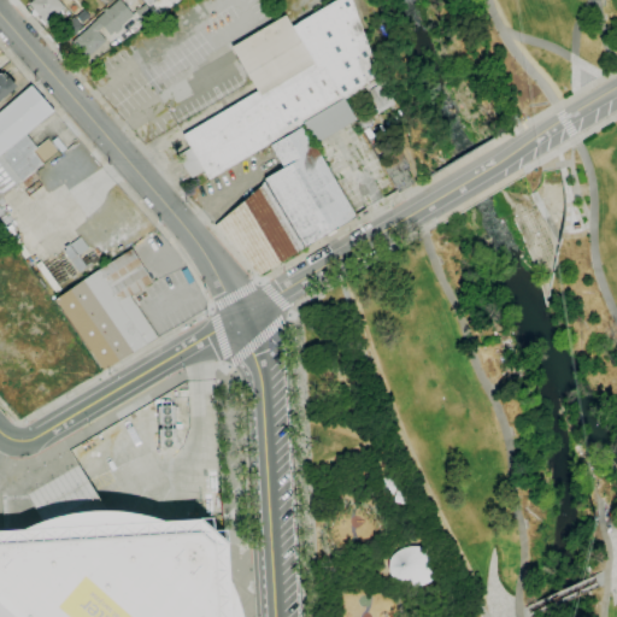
[(46,25),(40,18),(40,17),(29,4),(33,0),(58,0),(64,7),(52,18),(53,19),(46,25)]
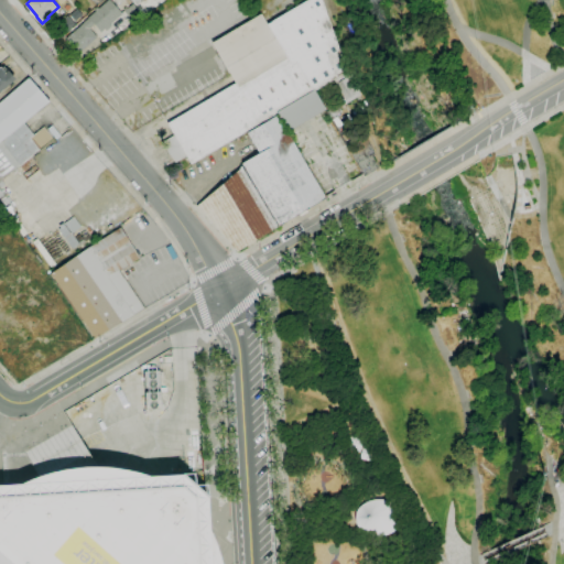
[(79,53),(65,38),(95,11),(94,9),(97,7),(98,9),(107,0),(109,0),(121,13),(109,24),(111,26),(106,31),(104,29),(100,32),(93,24),(90,26),(91,28),(89,29),(97,38),(79,53)]
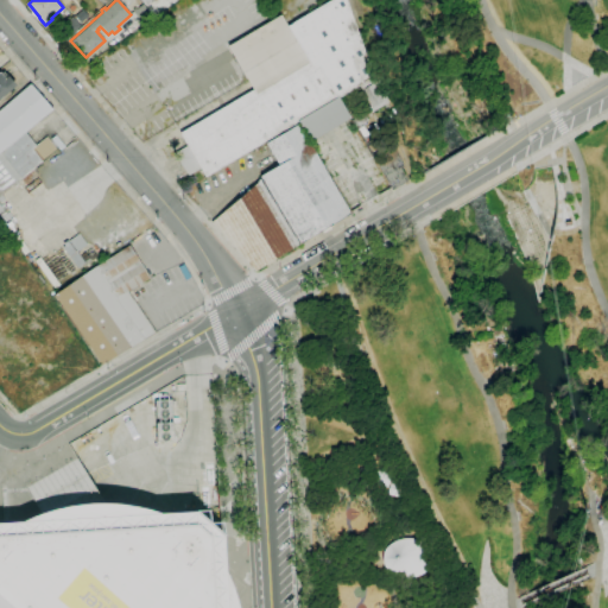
[(297,122),(206,177),(201,169),(188,176),(175,153),(188,146),(179,133),(253,89),(228,46),(282,14),(287,26),(330,0),(346,0),(373,77),(339,97),(337,97),(296,121),(297,122)]
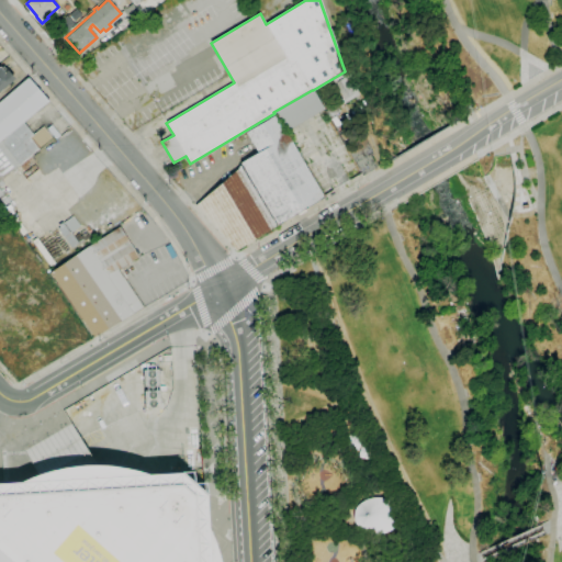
[(132,23),(123,11),(133,4),(142,15),(132,23)]
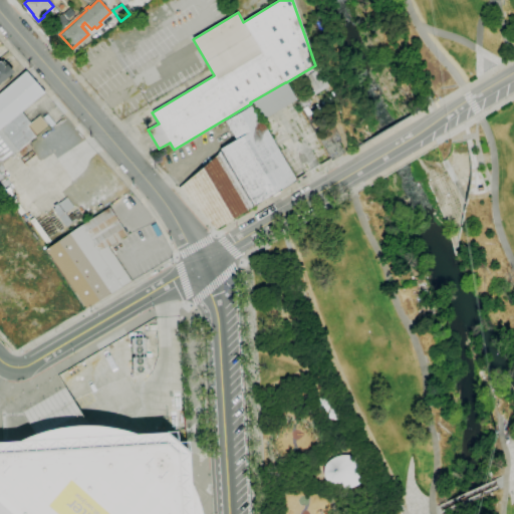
[(68,19),(63,13),(70,8),(75,13),(68,19)]
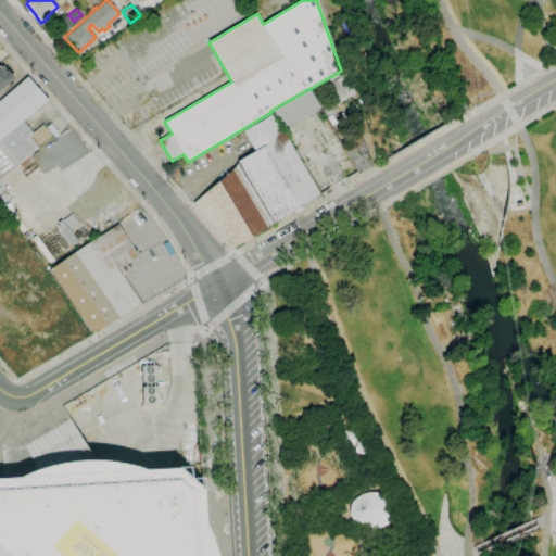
[(64,33),(58,25),(68,16),(75,24),(64,33)]
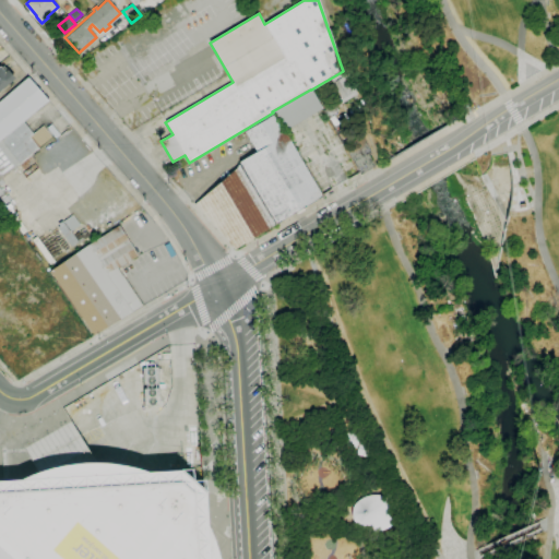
[(0,90),(0,67),(1,68),(4,66),(10,72),(9,73),(14,79),(0,90)]
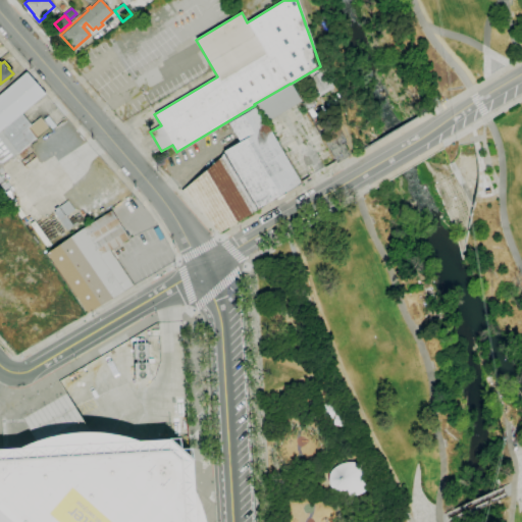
[(317,97),(307,80),(324,69),(334,87),(317,97)]
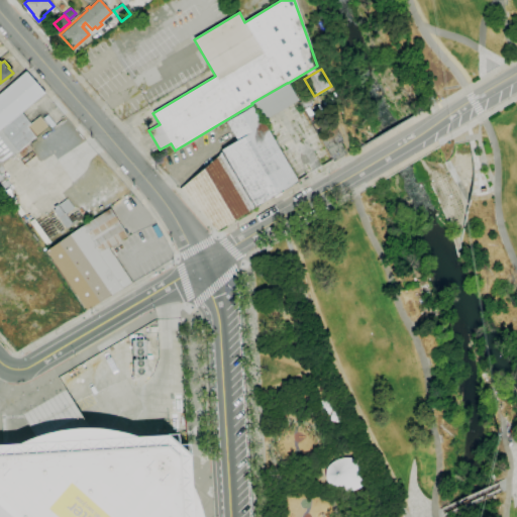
[(0,167),(0,93),(26,72),(44,93),(21,113),(30,124),(39,116),(47,126),(28,143),(33,148),(22,158),(18,151),(0,167)]
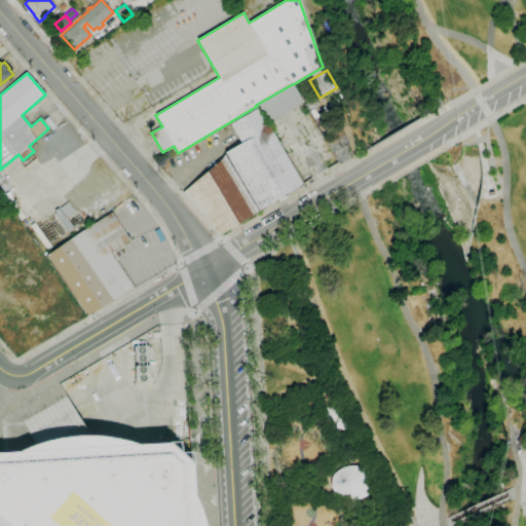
[(293,84),(303,103),(267,123),(258,108),(257,106),(256,105),(292,84),(293,84)]
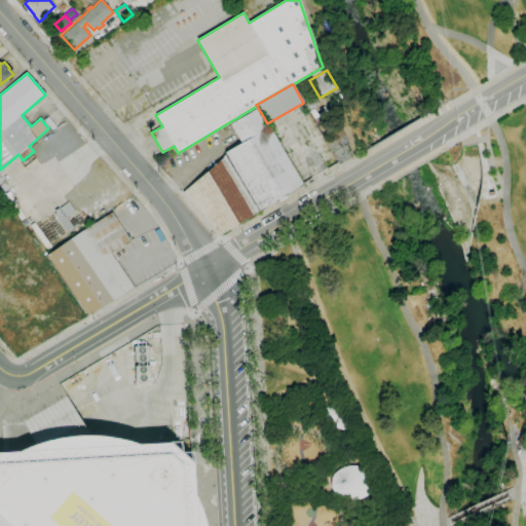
[(267,123),(303,185),(259,211),(225,153),(241,143),(230,124),(258,108),(267,123)]
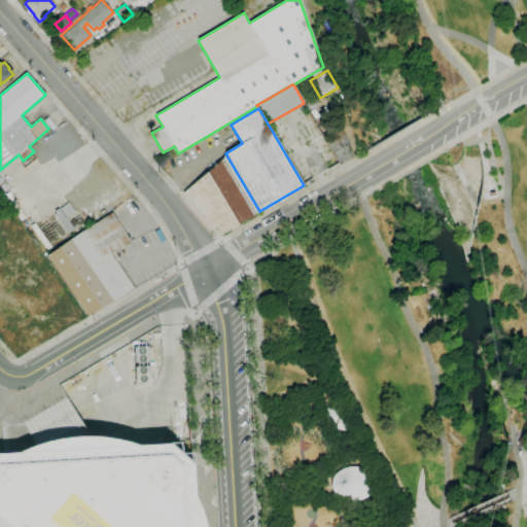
[(259,211),(220,235),(183,192),(222,159),(225,153),(259,211)]
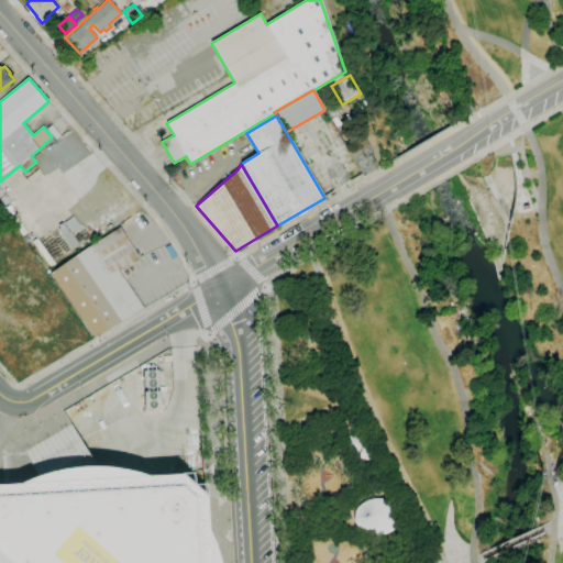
[(72,249),(56,227),(63,222),(64,223),(74,216),(80,227),(70,233),(78,244),(72,249)]
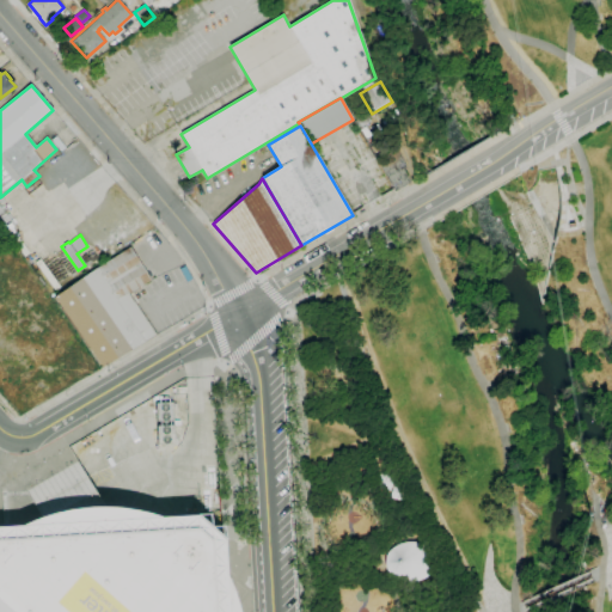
[(102,367),(54,298),(98,268),(130,246),(151,280),(128,294),(157,335),(102,367)]
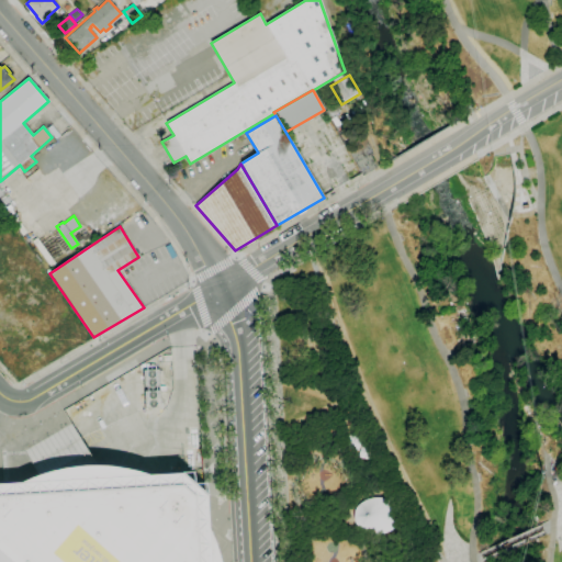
[(51,267),(32,240),(36,237),(55,263),(51,267)]
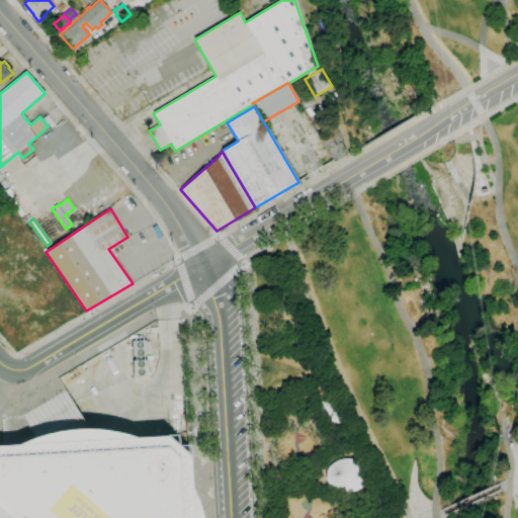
[(165,436),(188,457),(190,489),(192,494),(194,499),(196,504),(198,509),(199,514),(200,517),(0,517),(0,445),(18,445),(23,443),(27,440),(32,439),(23,416),(66,390),(88,429),(93,430),(99,430),(104,431),(109,431),(114,432),(117,433),(122,434),(127,435),(133,437),(136,438),(165,436)]
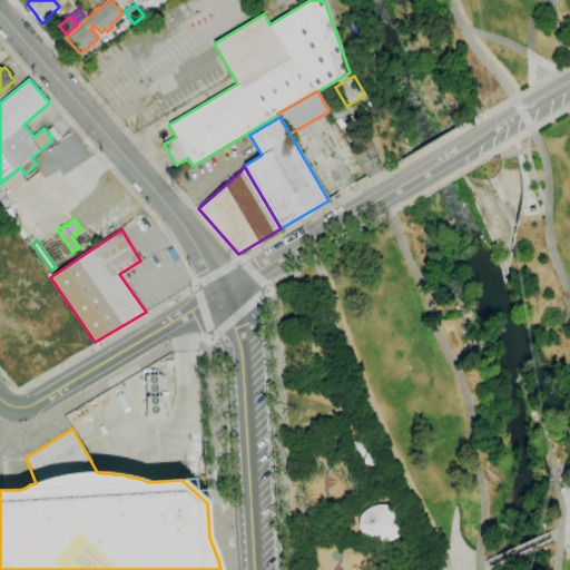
[(382,541),(380,541),(379,541),(376,541),(375,541),(374,540),(372,540),(371,539),(369,539),(367,538),(366,538),(365,537),(364,536),(362,534),(362,533),(361,531),(360,530),(360,529),(359,527),(359,526),(359,523),(359,522),(359,520),(360,519),(360,518),(361,516),(361,514),(362,513),(363,512),(364,511),(366,510),(367,509),(369,509),(370,508),(372,507),(373,507),(376,505),(377,505),(379,505),(381,505),(382,505),(383,505),(385,505),(386,505),(390,507),(391,507),(394,508),(395,508),(396,509),(399,510),(400,511),(402,513),(403,514),(404,516),(404,517),(405,519),(405,520),(405,521),(405,523),(405,524),(405,527),(405,528),(403,531),(403,532),(402,533),(400,536),(397,537),(395,538),(394,539),(392,540),(391,540),(390,540),(387,541),(386,541),(385,541),(383,541),(382,541)]
